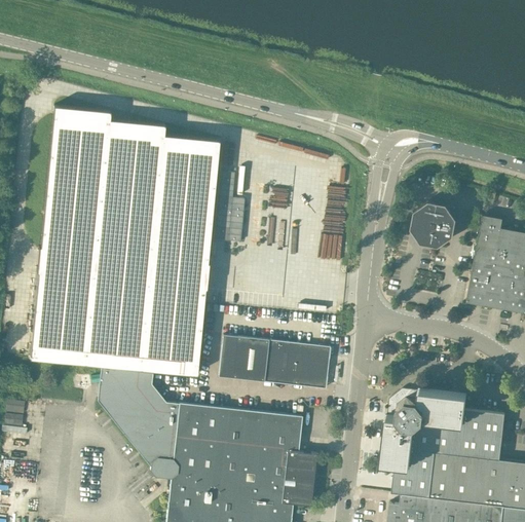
[(39,274),(31,361),(197,376),(202,325),(205,291),(207,291),(210,265),(209,265),(220,142),(164,137),(165,126),(110,121),(111,113),(54,108),(41,249),(40,249),(37,274),(39,274)]
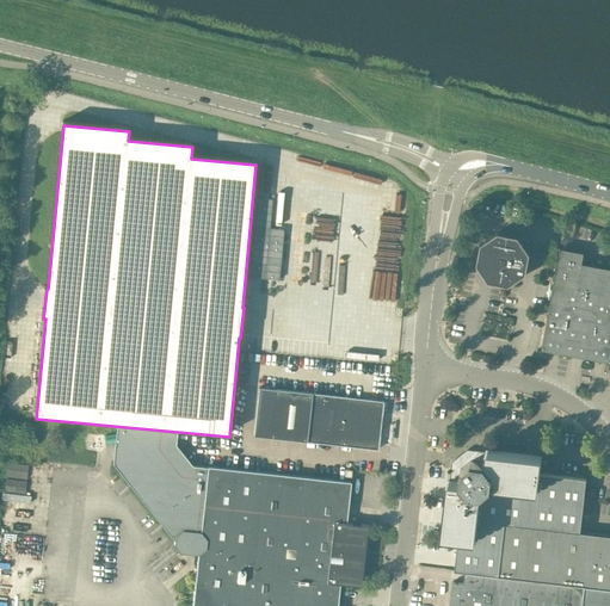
[(259,202),(254,258),(269,259),(273,204),(259,202)]
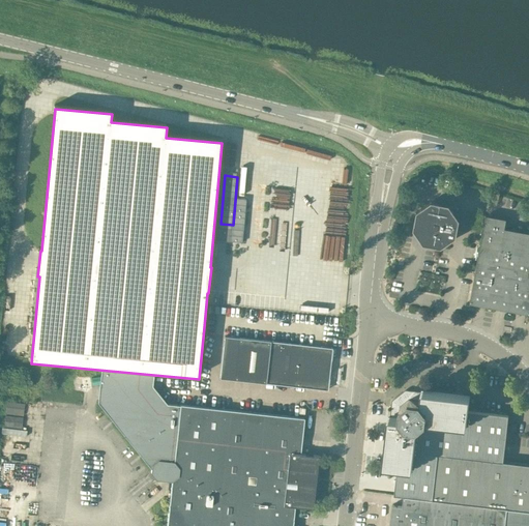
[(417,214),(414,232),(424,246),(443,251),(458,239),(461,222),(450,207),(433,204),(417,214)]
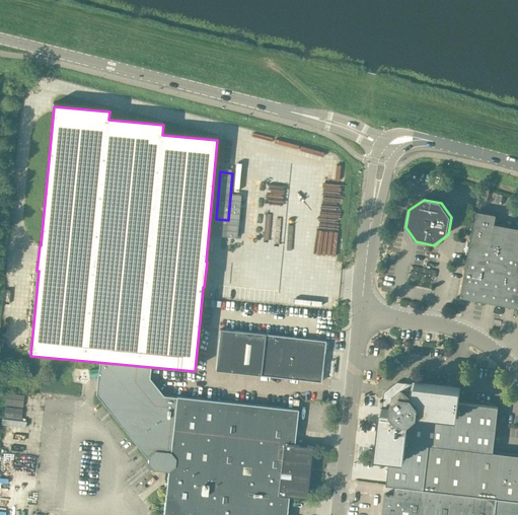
[(468,259),(460,300),(462,300),(466,301),(476,303),(486,305),(515,310),(517,310),(517,231),(505,229),(495,227),(497,218),(478,215),(476,215),(474,223),(470,249),(468,259)]
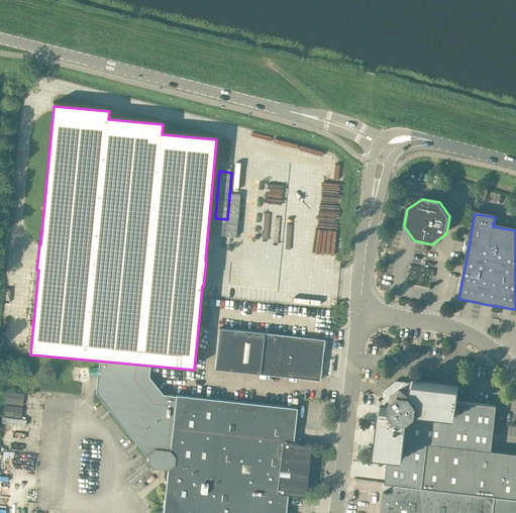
[(321,384),(324,352),(325,343),(218,331),(214,373),(321,384)]
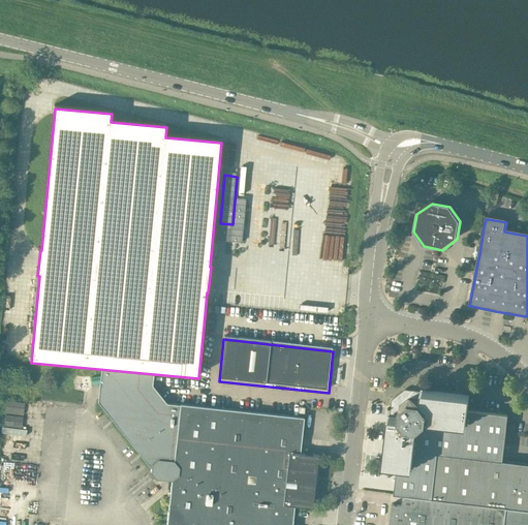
[(305,421),(304,421),(168,406),(154,388),(155,376),(103,370),(99,404),(152,469),(151,474),(157,482),(173,484),(172,496),(294,510),(313,512),(319,459),(301,457),(305,421)]
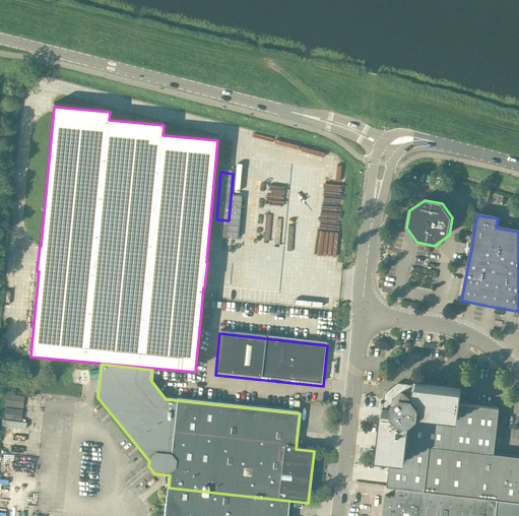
[(518,459),(499,457),(495,457),(500,411),(460,406),(462,393),(414,387),(414,389),(399,387),(386,397),(385,412),(383,412),(378,460),(391,462),(388,490),(397,491),(499,502),(518,504),(518,459)]
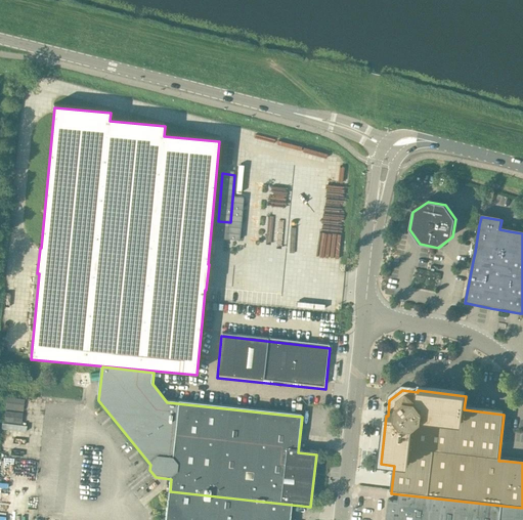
[(6,401),(4,427),(22,427),(23,401),(6,401)]
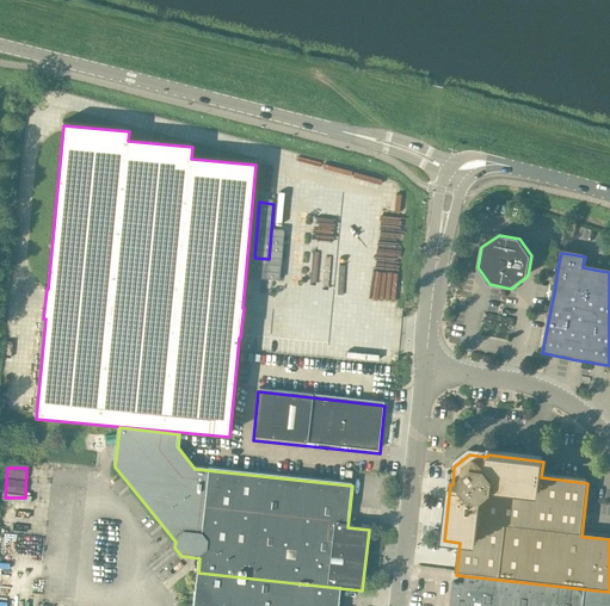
[(338,605),(340,588),(198,573),(195,605),(338,605)]
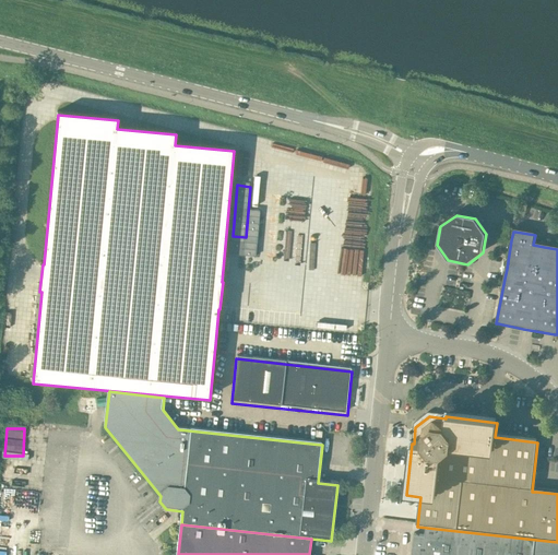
[(534,554),(536,540),(427,528),(426,539),(415,538),(413,554),(534,554)]
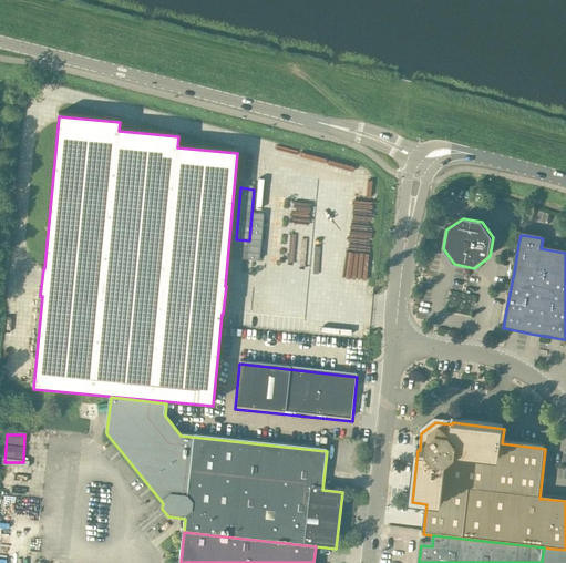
[(565,550),(544,548),(542,562),(565,562),(565,550)]
